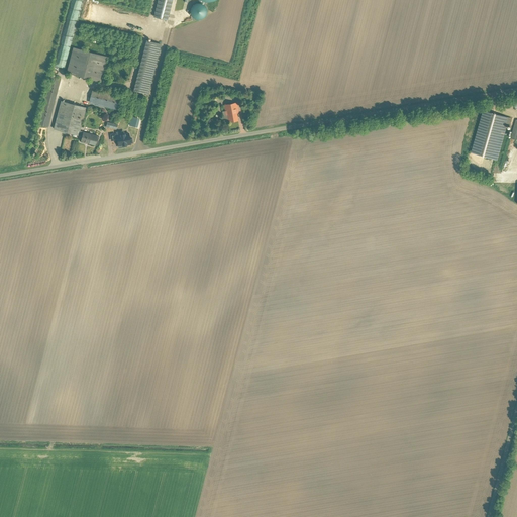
[(157,0),(153,16),(168,19),(172,0),(157,0)]
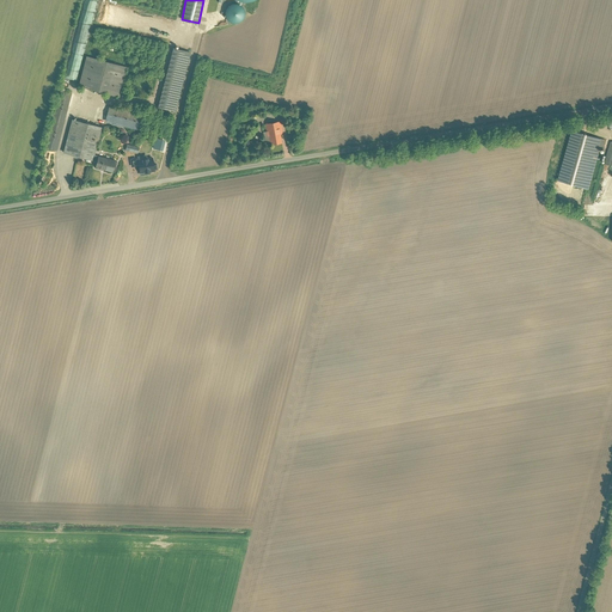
[(233,22),(236,23),(239,22),(242,19),(243,17),(244,14),(244,11),(243,8),(240,6),(237,5),(234,4),(231,5),(228,7),(227,10),(226,12),(226,16),(227,18),(230,20),(233,22)]
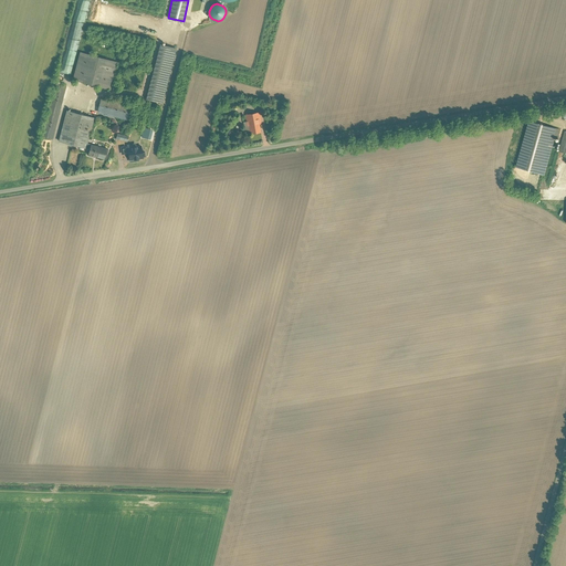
[(97,4),(93,20),(101,22),(106,8),(97,4)]
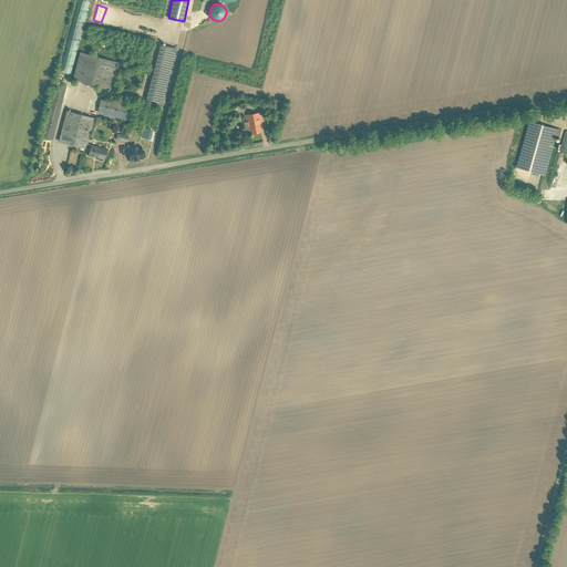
[(70,41),(80,42),(83,26),(73,23),(70,41)]
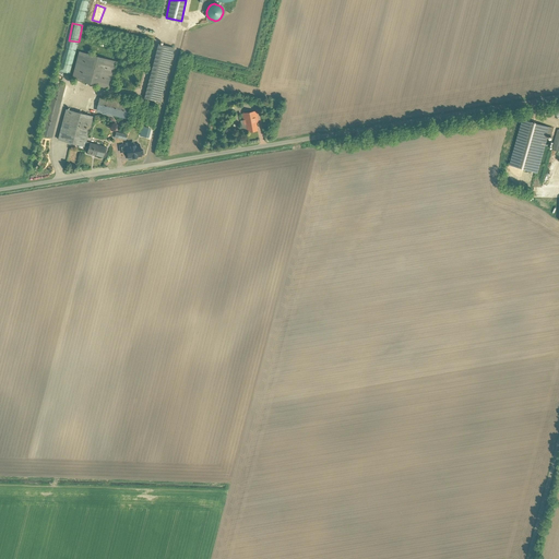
[(144,97),(161,102),(175,47),(158,43),(144,97)]
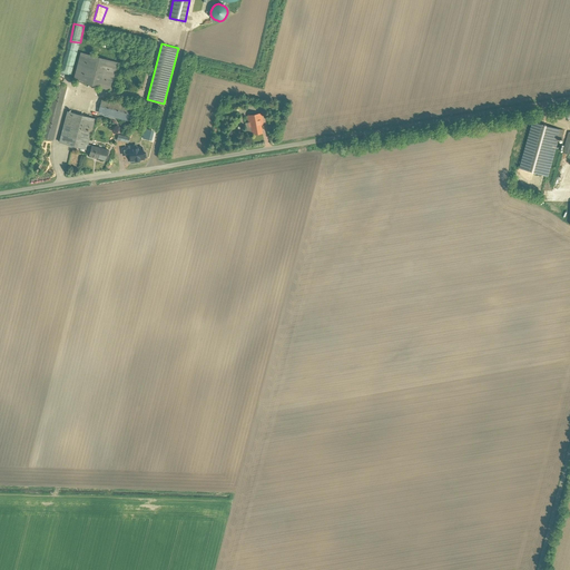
[(119,61),(80,51),(72,79),(111,90),(119,61)]
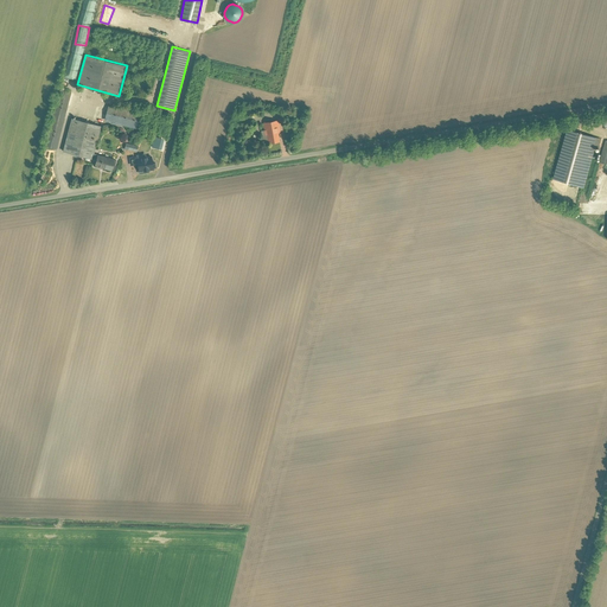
[(68,116),(72,91),(62,89),(59,106),(63,106),(62,115),(68,116)]
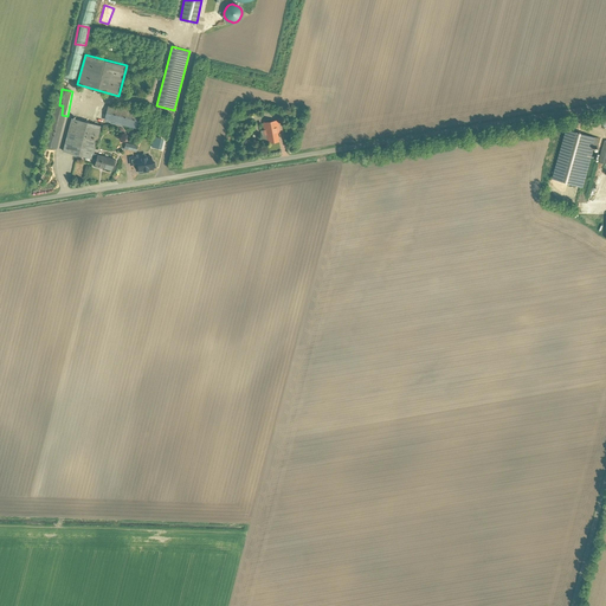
[(141,113),(109,104),(104,120),(137,128),(141,113)]
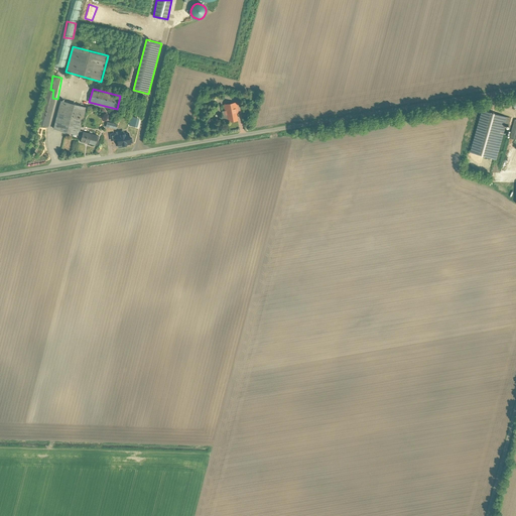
[(86,106),(60,100),(52,128),(79,135),(86,106)]
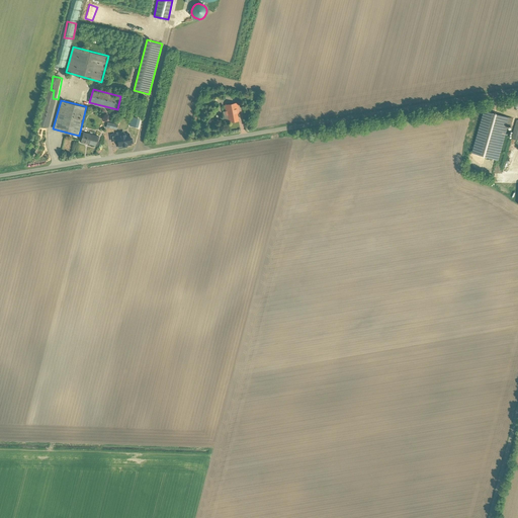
[(226,122),(239,119),(238,112),(240,112),(238,102),(225,104),(227,110),(224,111),(226,122)]
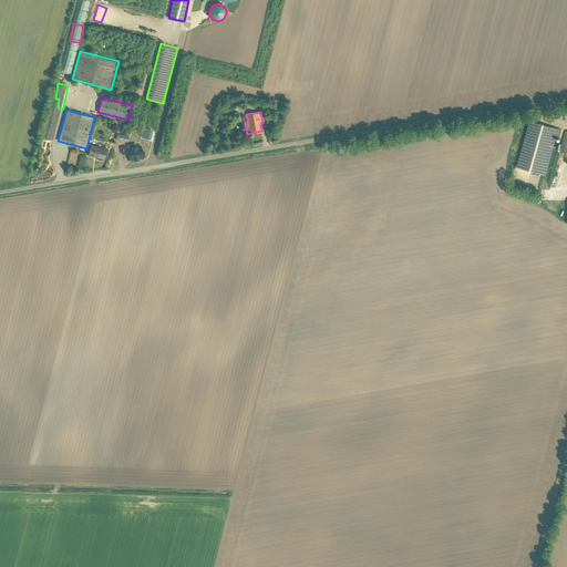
[(529,120),(516,167),(546,175),(559,129),(529,120)]
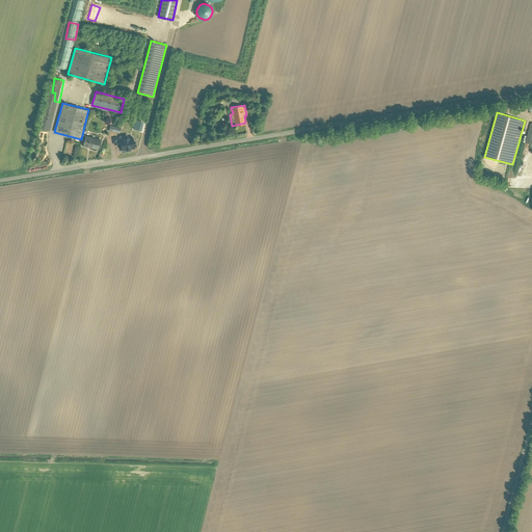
[(109,130),(121,133),(122,126),(111,124),(109,130)]
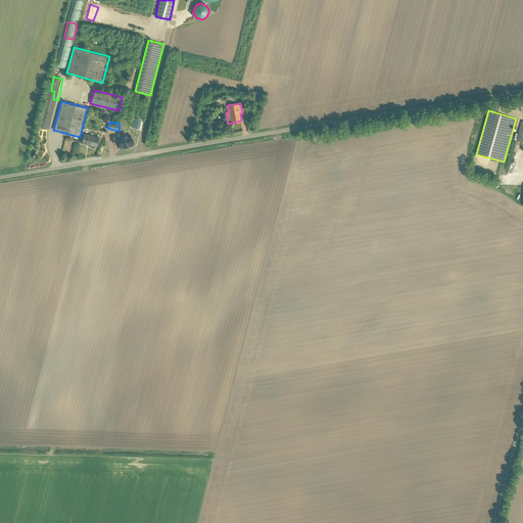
[(81,142),(97,146),(100,136),(84,132),(81,142)]
